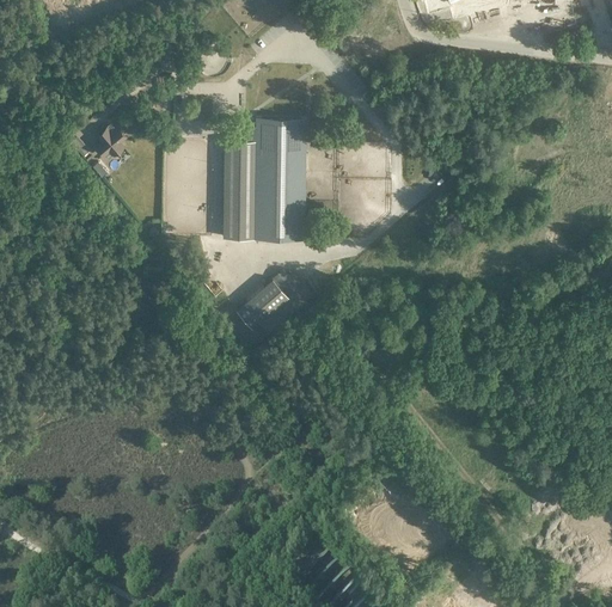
[(224,143),(222,240),(304,241),(306,121),(256,121),(256,133),(242,133),(240,143),(224,143)]
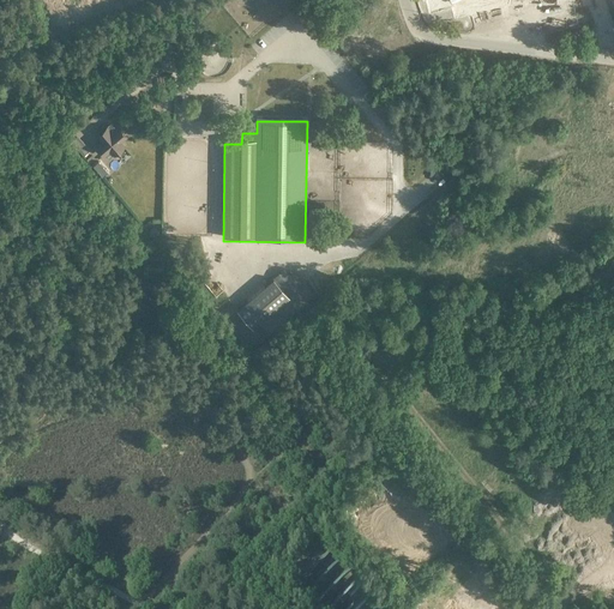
[(118,132),(114,134),(110,131),(98,140),(102,145),(97,149),(104,158),(110,154),(114,157),(122,150),(119,146),(125,142),(118,132)]
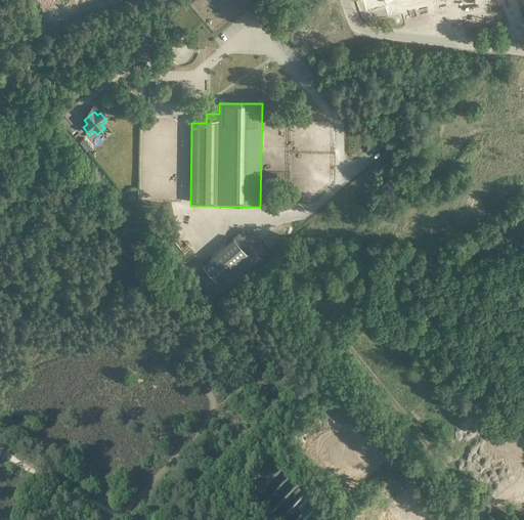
[(87,155),(91,150),(84,142),(80,145),(87,155)]
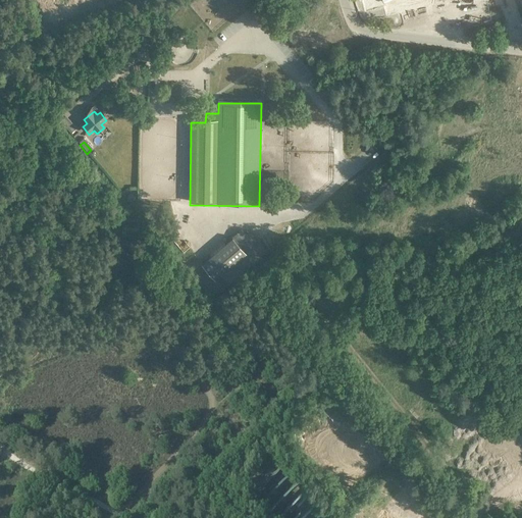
[(242,232),(202,267),(215,283),(246,256),(259,244),(251,235),(247,238),(242,232)]
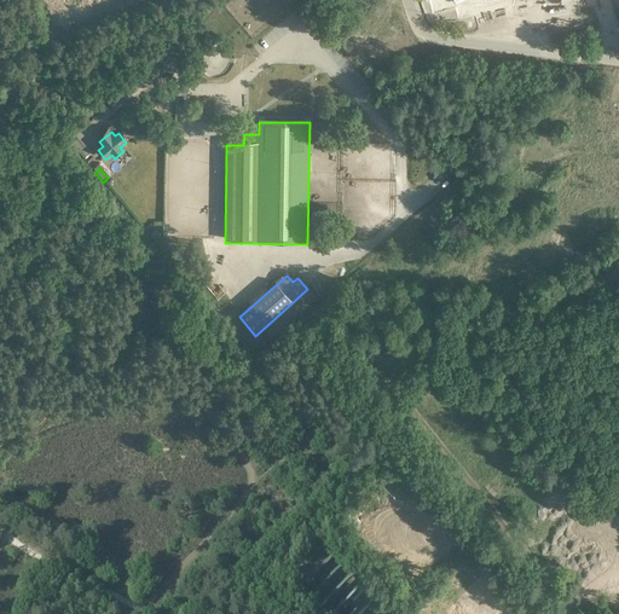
[(421,578),(446,552),(433,539),(408,565),(421,578)]
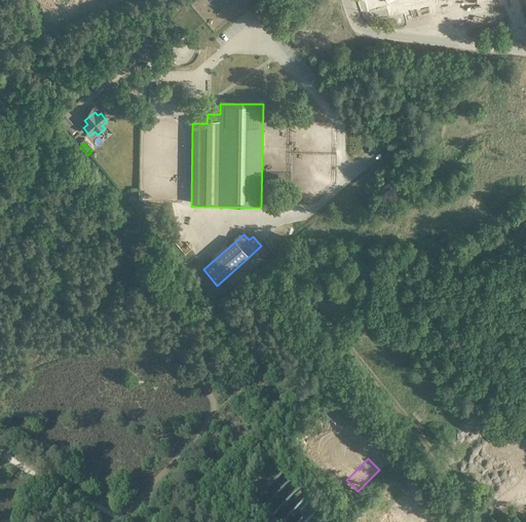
[(274,465),(246,494),(255,505),(257,507),(286,477),(284,475),(274,465)]
